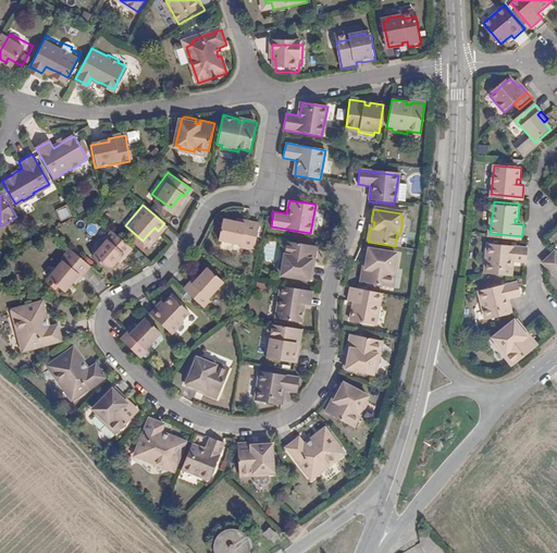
[(257,223),(244,221),(244,225),(234,223),(221,221),(217,242),(251,248),(257,223)]
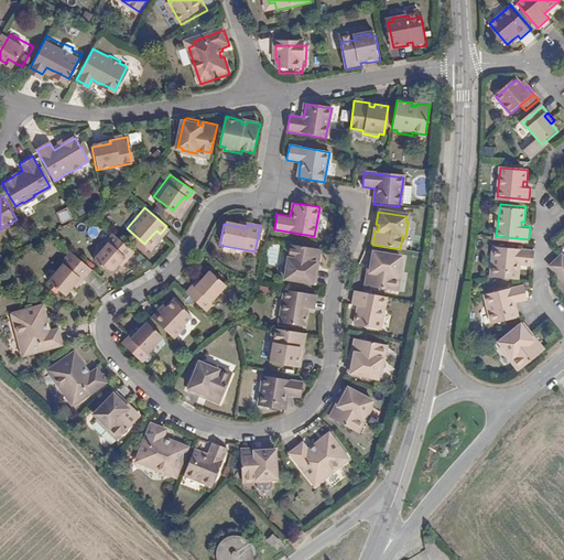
[(132,249),(110,229),(91,250),(110,267),(117,259),(122,252),(126,256),(132,249)]
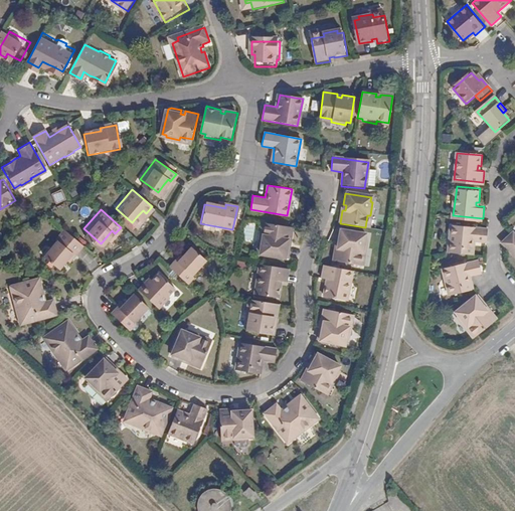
[(487,240),(489,225),(453,221),(450,249),(473,251),(474,243),(472,242),(472,238),(475,238),(487,240)]
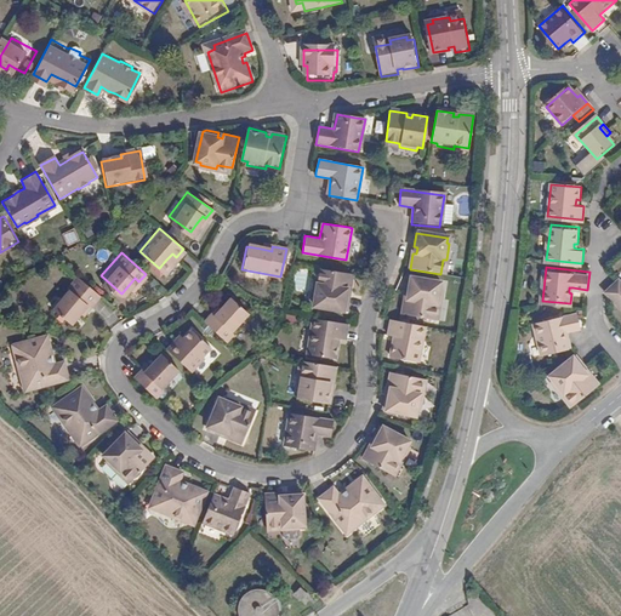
[(345,311),(347,295),(343,294),(345,289),(348,289),(351,273),(319,268),(315,284),(313,284),(309,300),(313,300),(313,306),(345,311)]
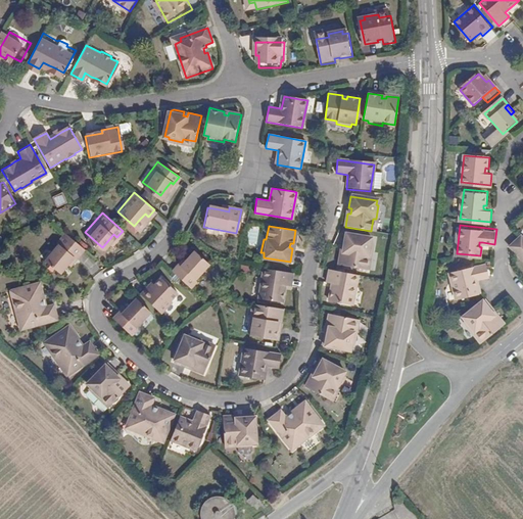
[(56,270),(64,261),(70,254),(73,256),(82,247),(63,231),(41,256),(56,270)]
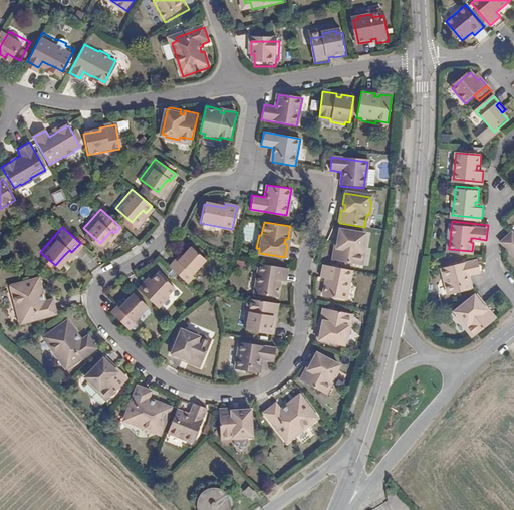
[(337,229),(335,243),(337,244),(337,247),(334,247),(331,261),(356,265),(359,253),(361,254),(364,238),(362,238),(362,234),(337,229)]
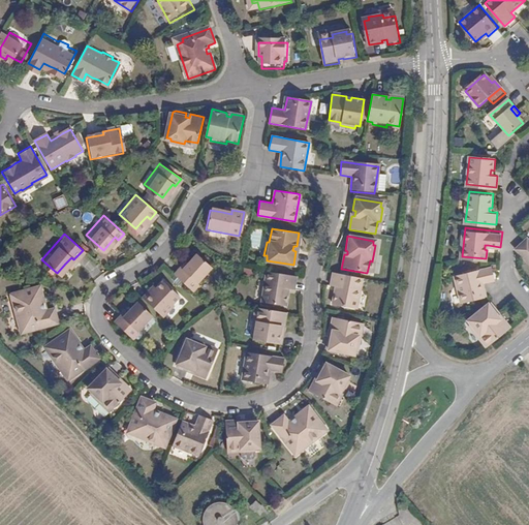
[(528,236),(526,237),(518,245),(521,249),(528,257),(528,236)]
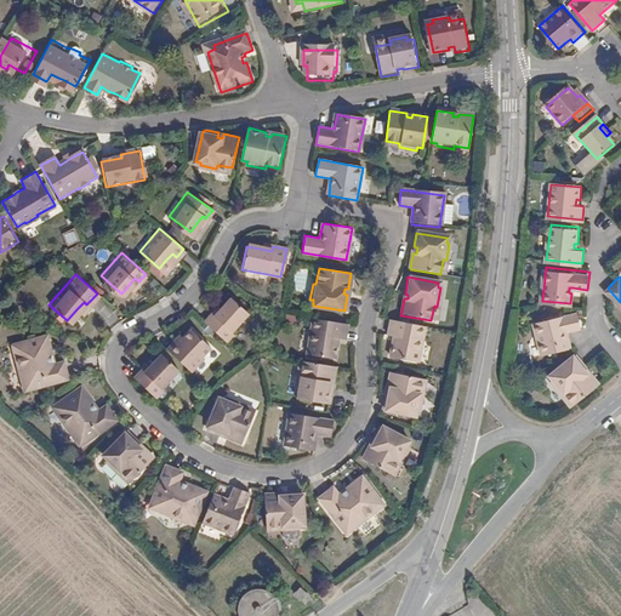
[(135,278),(129,285),(134,287),(138,281),(135,278)]
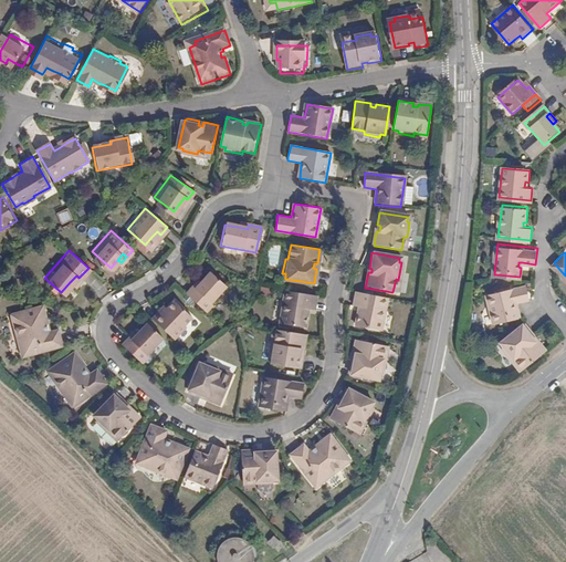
[(207,273),(200,280),(194,285),(191,283),(184,291),(205,311),(224,290),(207,273)]
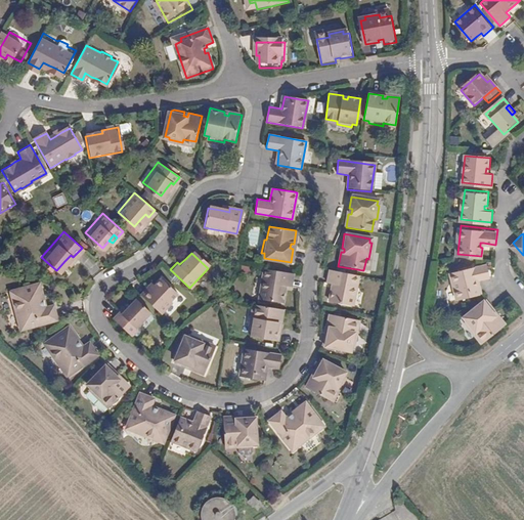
[(482,277),(490,275),(487,261),(450,272),(457,297),(482,290),(480,283),(477,284),(476,279),(479,278),(482,277)]
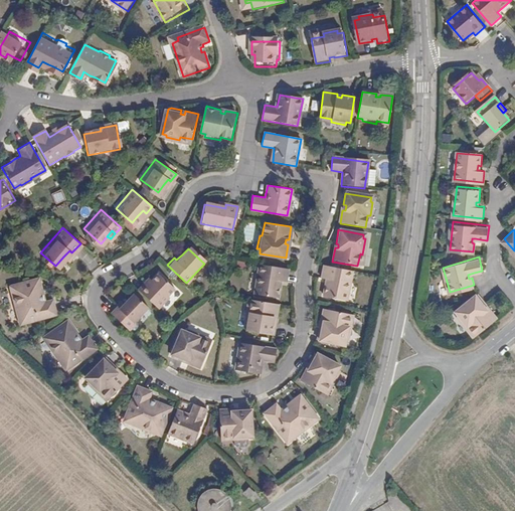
[(287,269),(259,264),(253,294),(275,298),(278,280),(285,281),(287,269)]
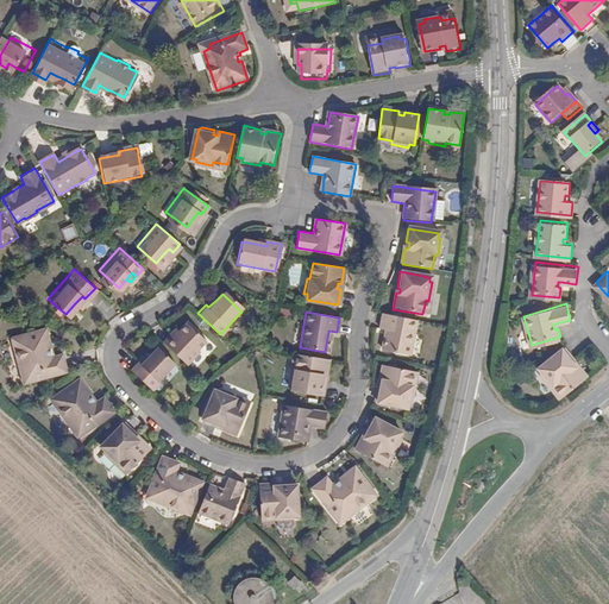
[(415,321),(381,313),(378,328),(385,329),(381,350),(408,354),(415,321)]
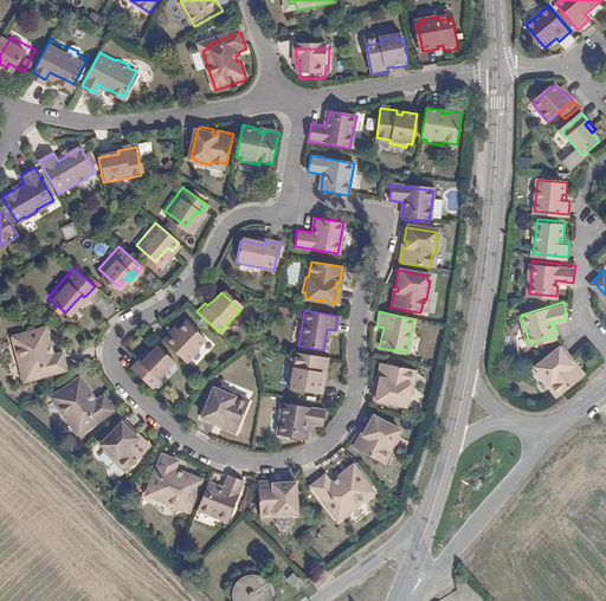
[(171,334),(168,330),(161,338),(182,359),(204,337),(185,320),(176,328),(171,334)]
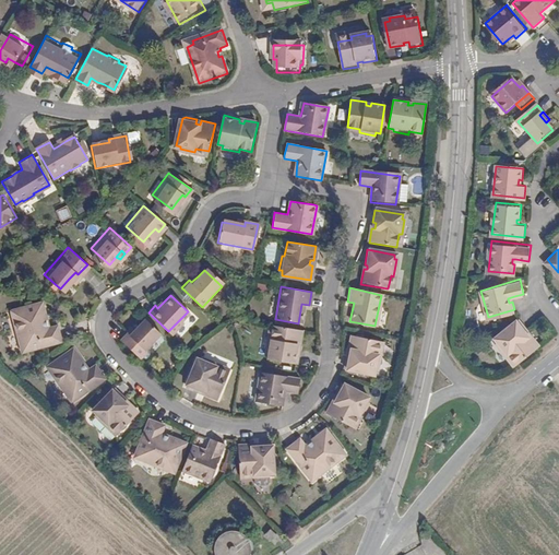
[(9,309),(20,347),(26,345),(27,347),(59,339),(55,325),(47,327),(46,322),(43,323),(42,318),(45,317),(40,300),(9,309)]
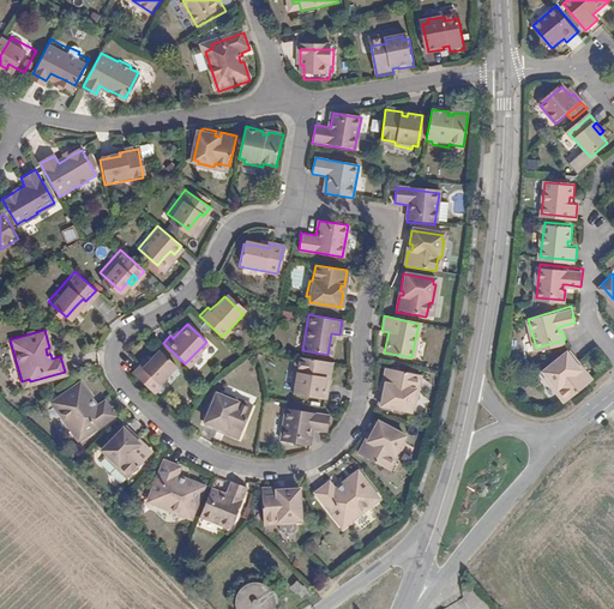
[(577,361),(579,359),(570,347),(569,345),(545,367),(548,372),(546,373),(557,386),(559,384),(567,395),(593,374),(583,363),(579,366),(577,361)]
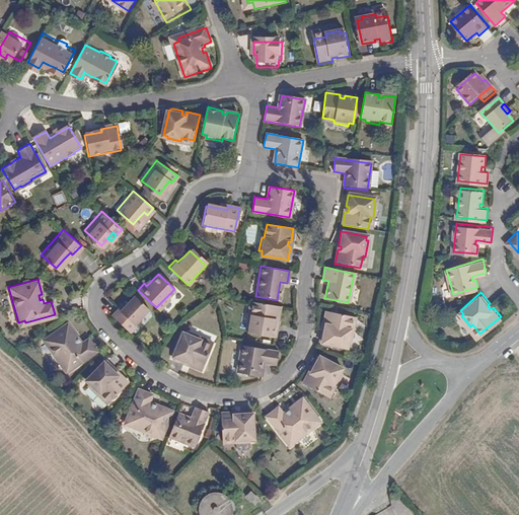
[(128,307),(125,305),(119,311),(137,329),(155,311),(139,296),(132,303),(128,307)]
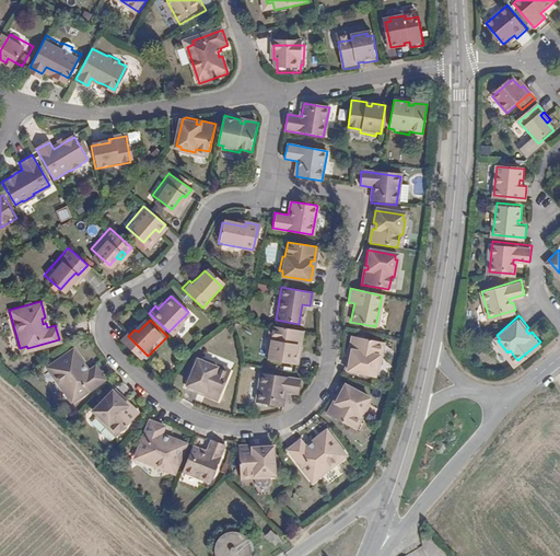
[(270,338),(267,338),(265,352),(267,354),(267,360),(295,365),(298,350),(295,350),(295,346),(299,347),(301,329),(272,325),(270,338)]
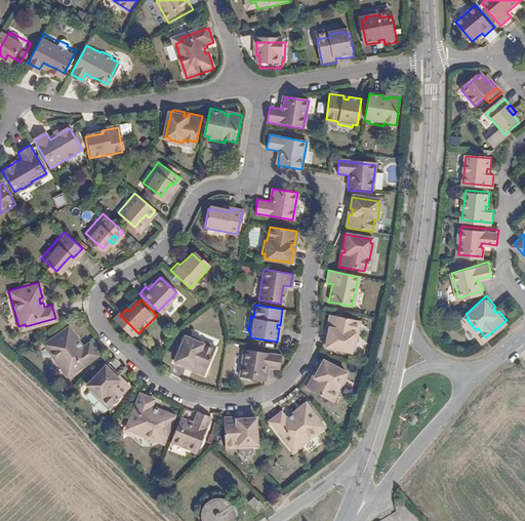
[(329,315),(326,328),(329,329),(329,333),(326,333),(323,346),(349,351),(350,348),(352,348),(355,332),(353,332),(355,320),(329,315)]
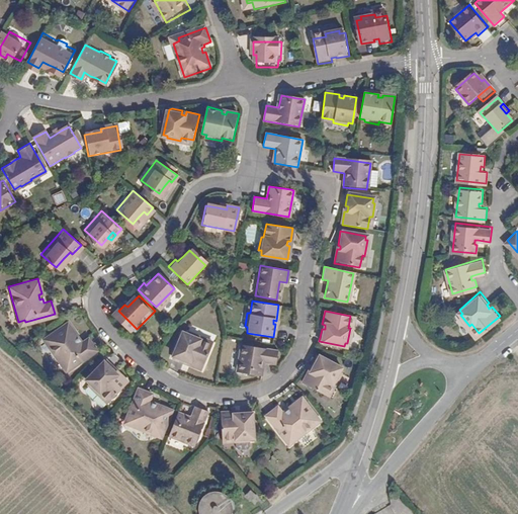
[(72,334),(75,332),(67,320),(42,338),(64,365),(69,361),(71,364),(94,347),(86,336),(81,340),(78,336),(75,338),(72,334)]
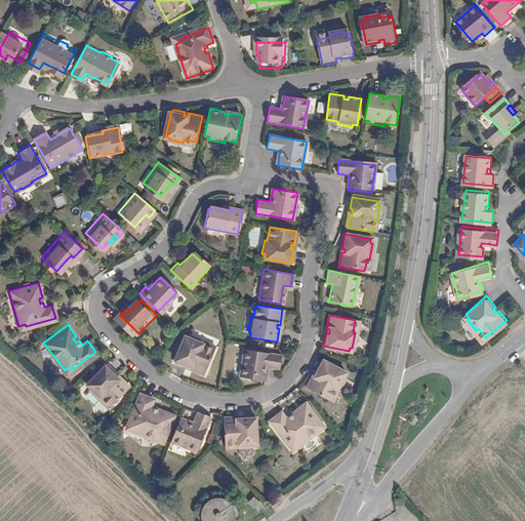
[(200,344),(201,341),(187,335),(186,337),(183,336),(173,360),(187,365),(188,362),(192,364),(191,367),(204,372),(212,348),(200,344)]
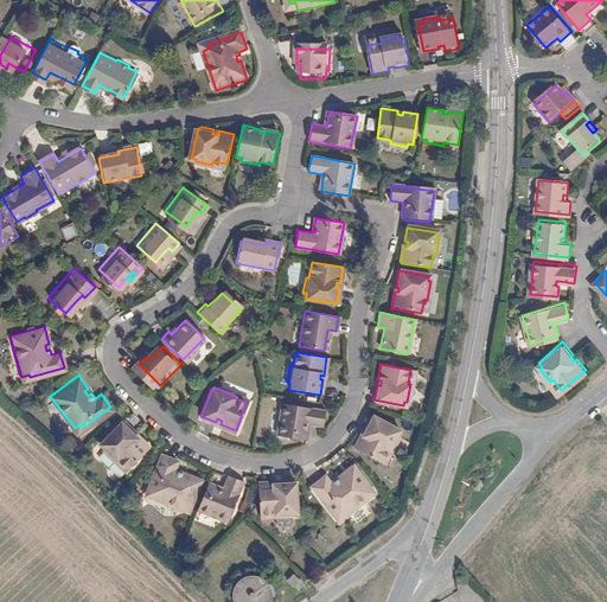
[(323,405),(281,399),(275,433),(302,436),(305,421),(320,423),(323,405)]
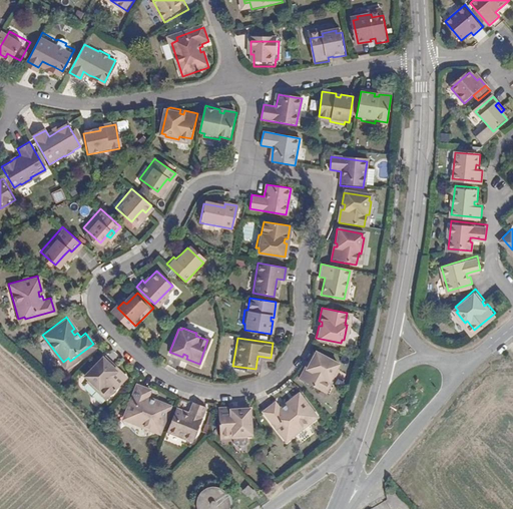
[(309,366),(306,365),(300,377),(323,390),(330,378),(332,379),(338,368),(336,367),(338,363),(315,350),(308,361),(311,362),(309,366)]
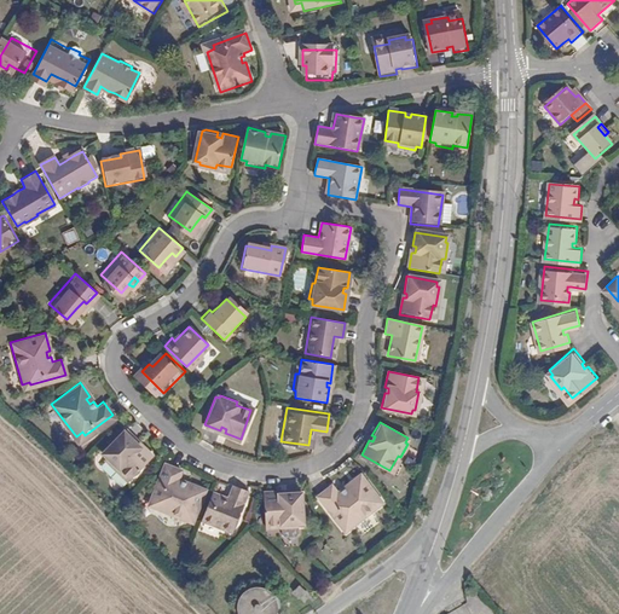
[(132,439),(134,435),(123,424),(102,449),(111,458),(109,461),(122,473),(123,470),(128,474),(150,451),(139,440),(136,444),(132,439)]
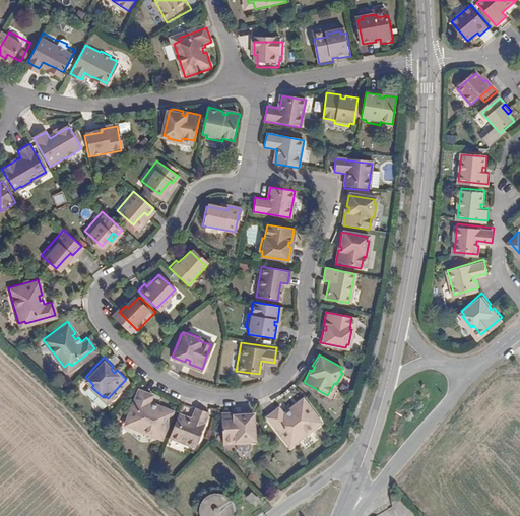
[(84,379),(91,387),(93,385),(85,377),(84,379)]
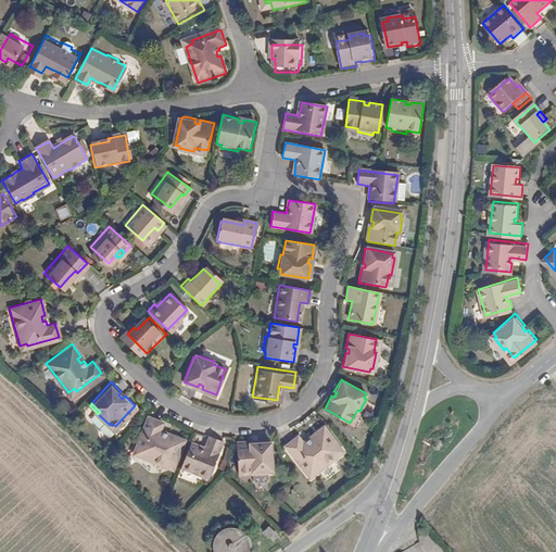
[(357,410),(350,423),(352,424),(359,411),(357,410)]
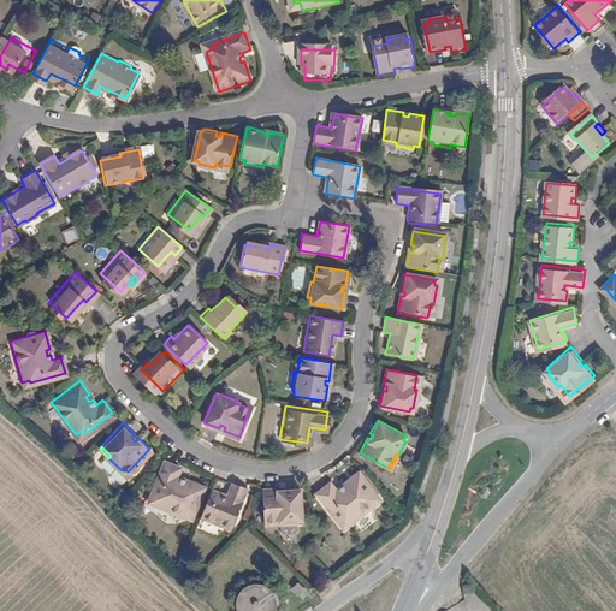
[(177,479),(177,474),(173,473),(177,463),(161,458),(150,490),(155,491),(152,500),(189,514),(200,482),(183,476),(182,480),(177,479)]
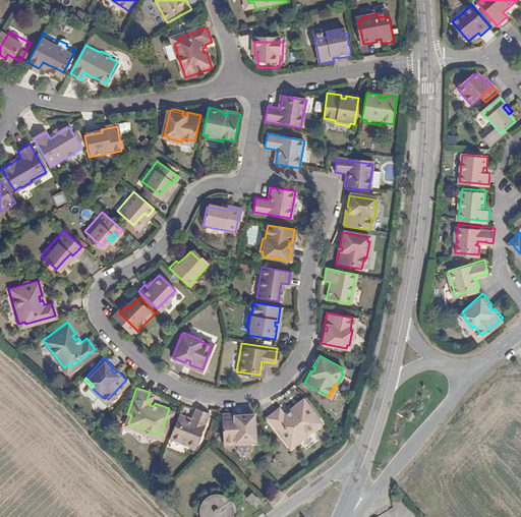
[(287,435),(291,441),(317,420),(301,398),(288,407),(290,410),(287,412),(285,409),(282,412),(278,406),(268,414),(284,437),(287,435)]
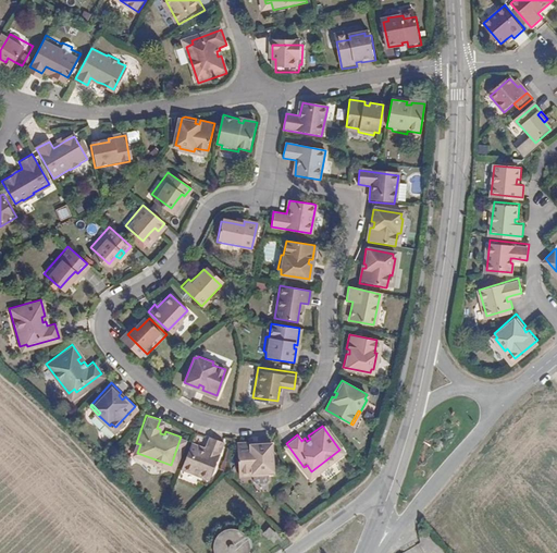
[(222,437),(207,431),(202,443),(188,438),(180,463),(209,474),(222,437)]
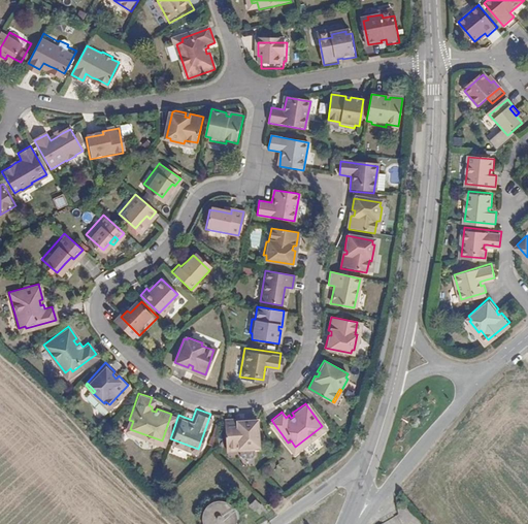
[(223,417),(226,444),(239,443),(240,446),(240,452),(243,454),(253,453),(256,451),(255,444),(254,444),(254,441),(258,441),(256,415),(242,415),(242,419),(237,419),(237,416),(223,417)]
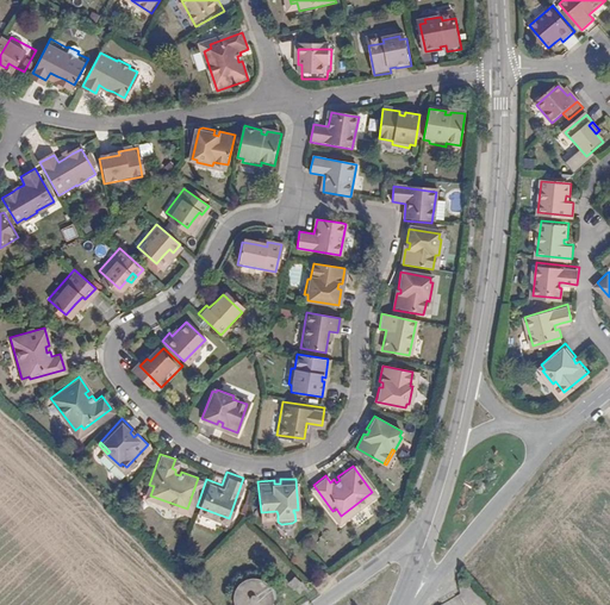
[(298,578),(292,572),(285,579),(291,585),(298,578)]
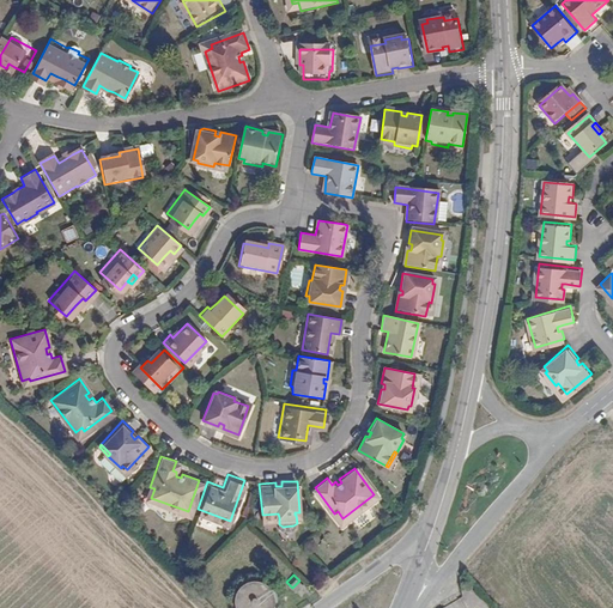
[(271,589),(269,585),(266,581),(261,578),(256,576),(252,576),(247,577),(243,578),(240,581),(237,583),(235,587),(232,591),(232,595),(232,600),(234,605),(235,607),(268,607),(271,603),(273,600),(273,594),(271,589)]
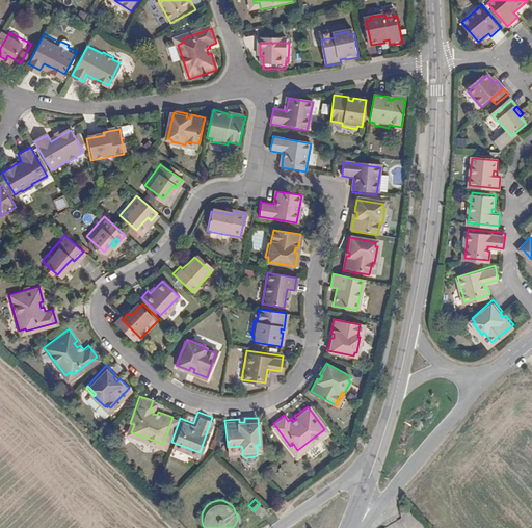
All buildings are outlined.
